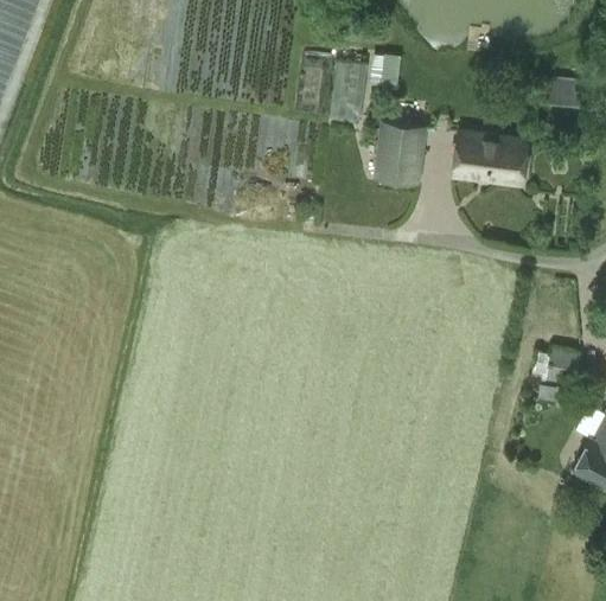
[(397,93),(401,61),(384,59),(384,61),(372,59),(369,89),(397,93)]
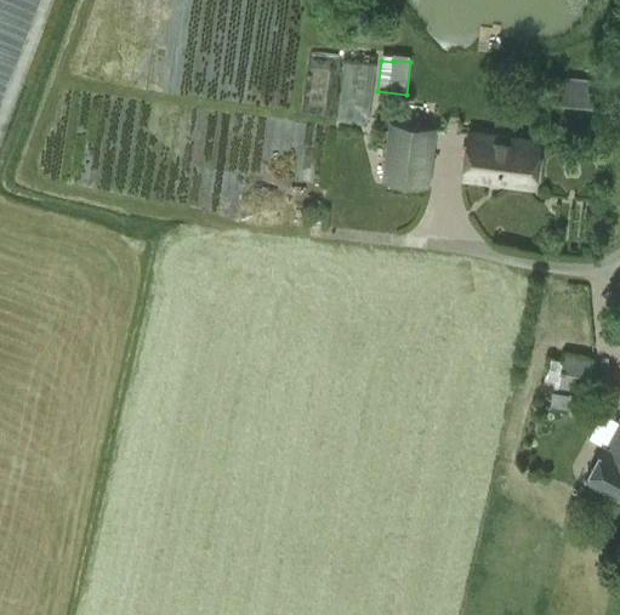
[(368,127),(376,69),(345,66),(337,124),(368,127)]
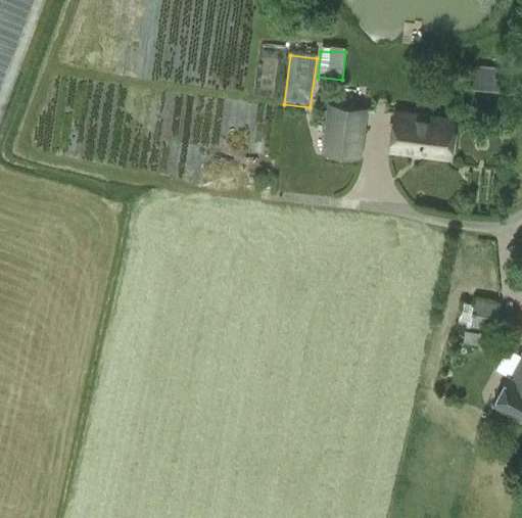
[(470,92),(502,96),(505,76),(472,72),(470,92)]
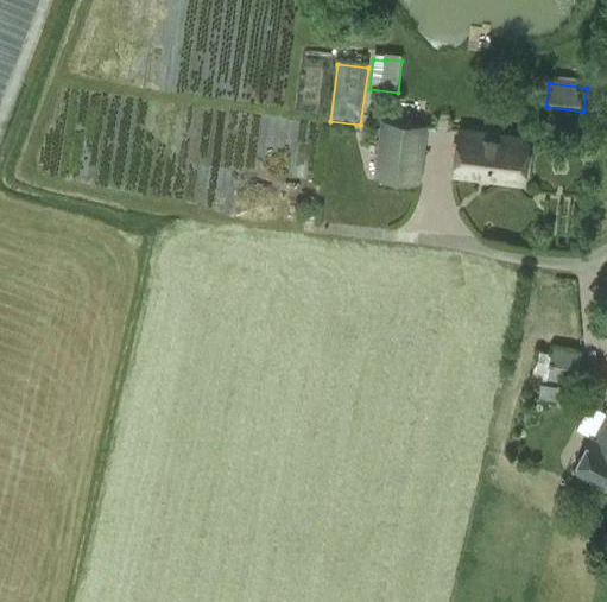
[(417,187),(424,130),(403,127),(403,118),(370,113),(367,125),(380,126),(373,181),(417,187)]
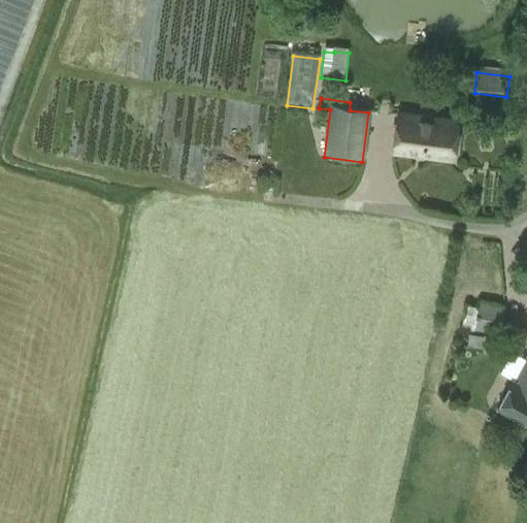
[(454,163),(459,124),(397,116),(392,155),(454,163)]
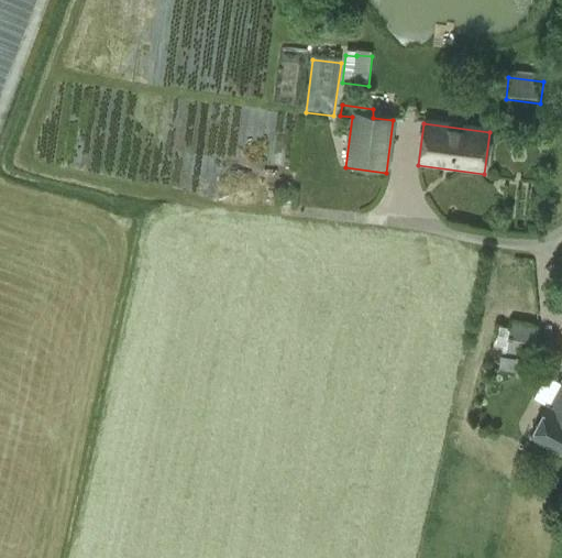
[(536,334),(509,329),(506,357),(531,361),(536,334)]
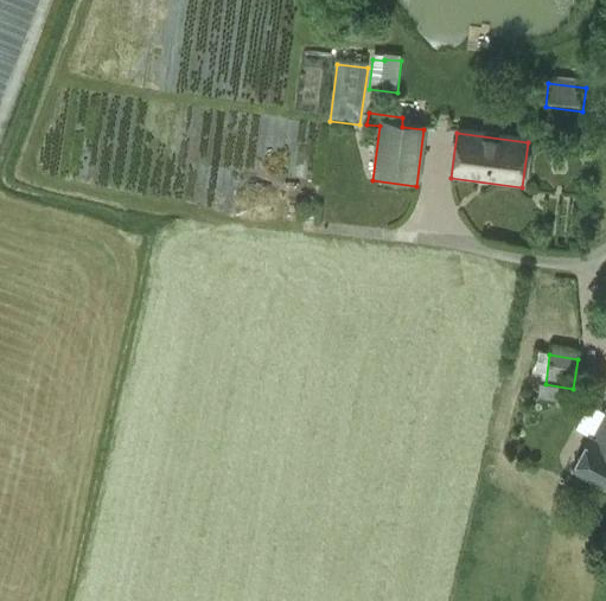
[(572,473),(605,490),(605,413),(591,441),(589,440),(572,473)]
